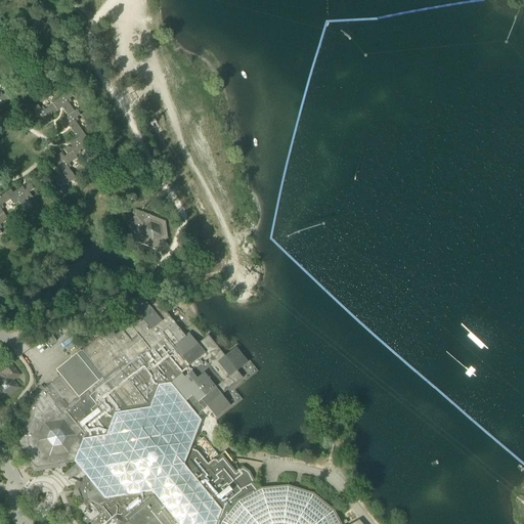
[(60,108),(67,117),(74,112),(67,101),(73,97),(69,92),(51,103),(52,105),(50,106),(55,113),(60,108)]
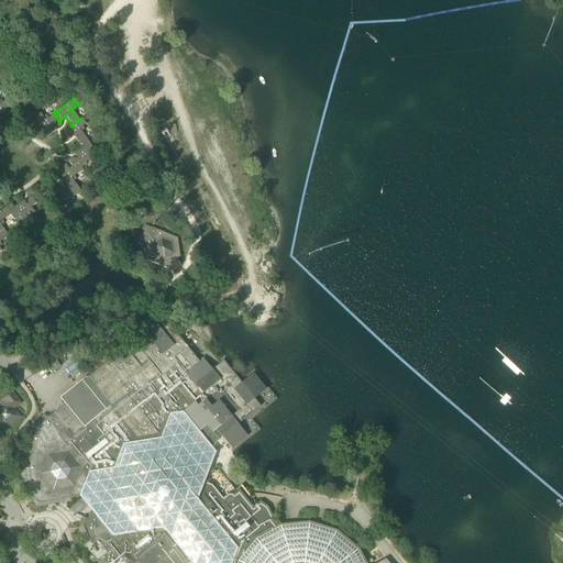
[(52,125),(59,121),(54,114),(45,120),(41,113),(34,118),(47,136),(56,131),(52,125)]
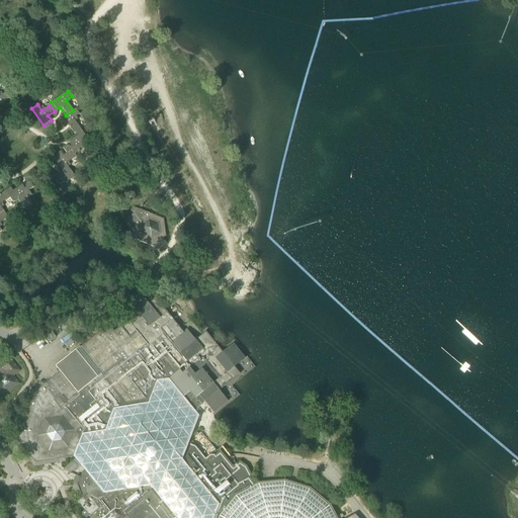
[(73,135),(75,134),(80,130),(73,118),(79,114),(75,109),(73,110),(66,115),(66,116),(57,121),(63,131),(68,127),(73,135)]
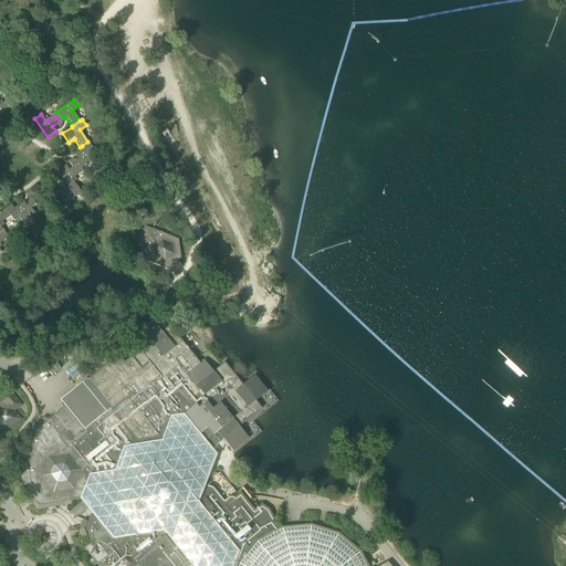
[(69,163),(72,168),(77,164),(82,169),(94,161),(91,157),(96,154),(87,142),(82,146),(84,149),(74,156),(77,159),(76,160),(72,159),(69,163)]
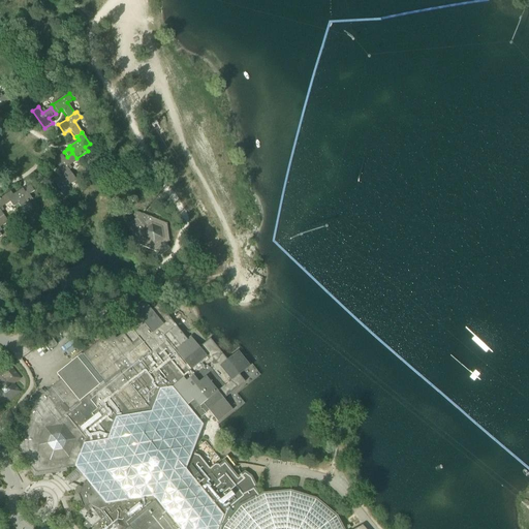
[(63,176),(59,179),(61,181),(71,174),(67,168),(78,161),(76,158),(72,153),(67,157),(64,159),(61,155),(53,161),(63,176)]
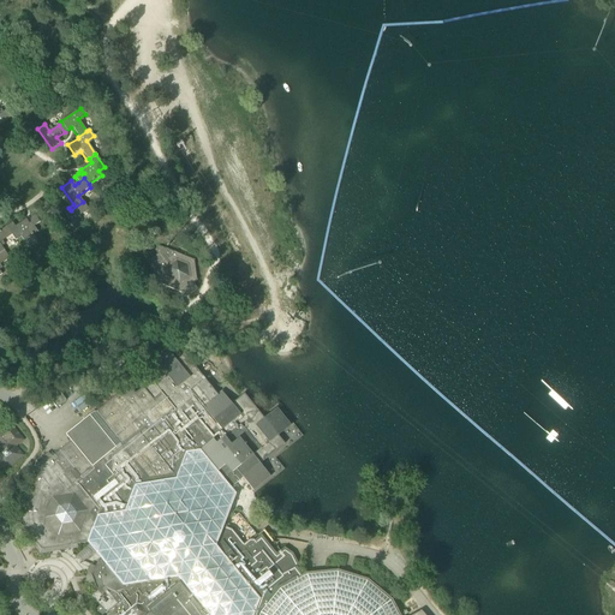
[(71,210),(69,208),(67,206),(59,210),(73,231),(79,226),(75,220),(89,210),(83,202),(71,210)]
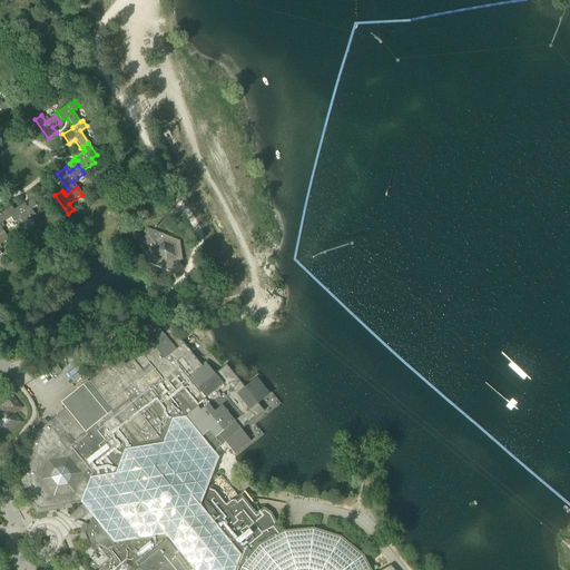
[(6,210),(10,218),(13,224),(19,219),(21,224),(35,215),(31,210),(37,207),(32,202),(28,204),(28,207),(27,208),(23,204),(13,210),(11,207),(6,210)]
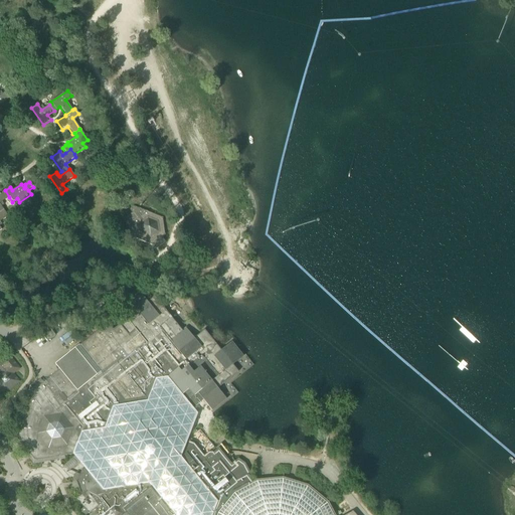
[(0,211),(3,209),(0,204),(0,203),(9,197),(5,190),(0,193),(0,211)]
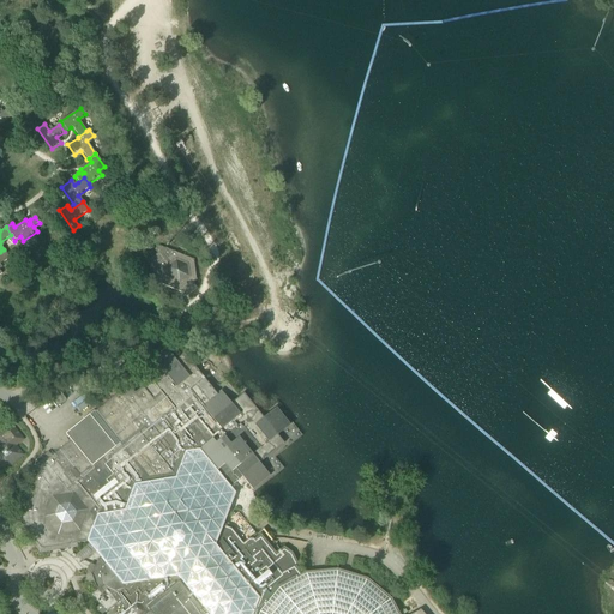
[(151,259),(152,274),(160,272),(161,284),(180,293),(182,290),(187,296),(197,289),(192,283),(196,281),(193,260),(164,250),(151,259)]
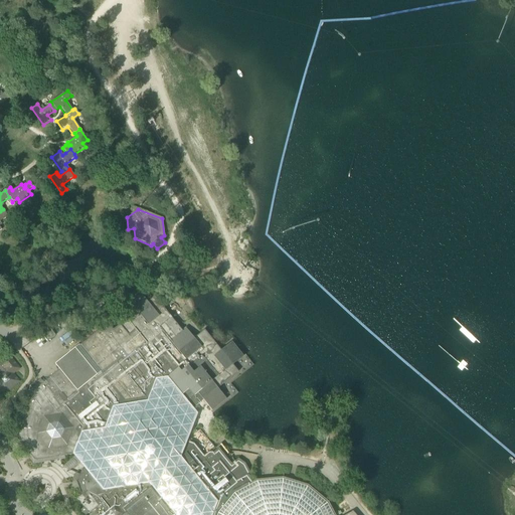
[(354,514),(352,512),(346,514),(333,514),(327,503),(307,487),(282,479),(256,482),(252,484),(247,476),(249,475),(245,465),(237,460),(231,465),(218,449),(213,453),(209,453),(203,457),(193,444),(187,442),(196,414),(193,408),(196,406),(203,400),(211,411),(226,399),(217,389),(237,372),(232,365),(242,357),(231,343),(221,351),(204,331),(194,339),(185,328),(182,331),(154,298),(147,303),(139,293),(124,304),(133,315),(127,319),(123,315),(115,320),(119,325),(114,330),(110,327),(104,332),(101,329),(79,346),(78,345),(54,365),(58,370),(34,390),(16,438),(35,461),(73,455),(74,456),(73,458),(72,460),(73,462),(74,463),(75,464),(77,464),(78,464),(80,464),(83,468),(76,481),(81,495),(76,499),(84,508),(78,512),(80,514),(86,514),(94,509),(98,514),(97,514),(354,514)]
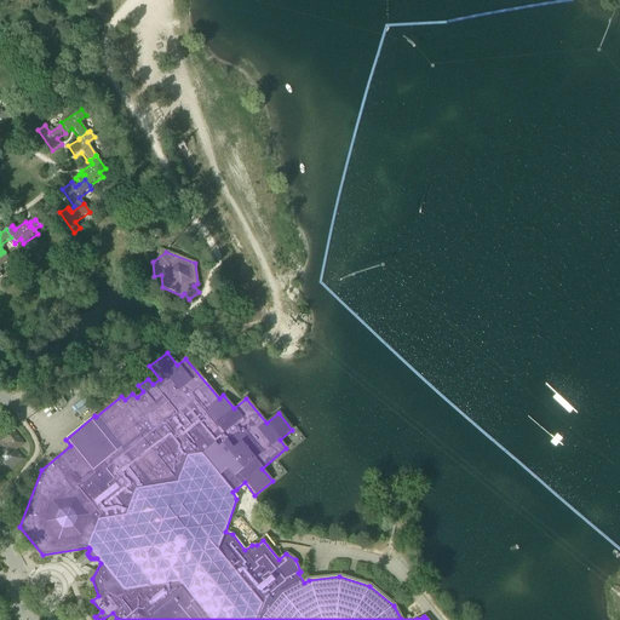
[(51,402),(57,412),(67,405),(61,396),(51,402)]
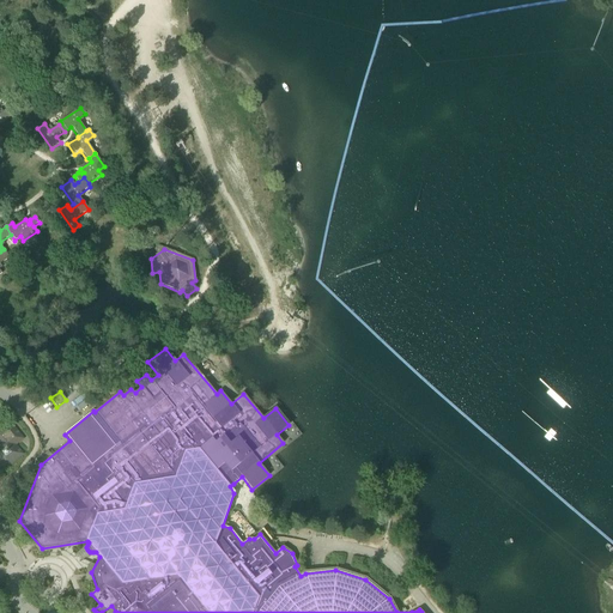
[(0,463),(5,469),(24,454),(17,445),(24,439),(10,422),(0,429),(0,463)]
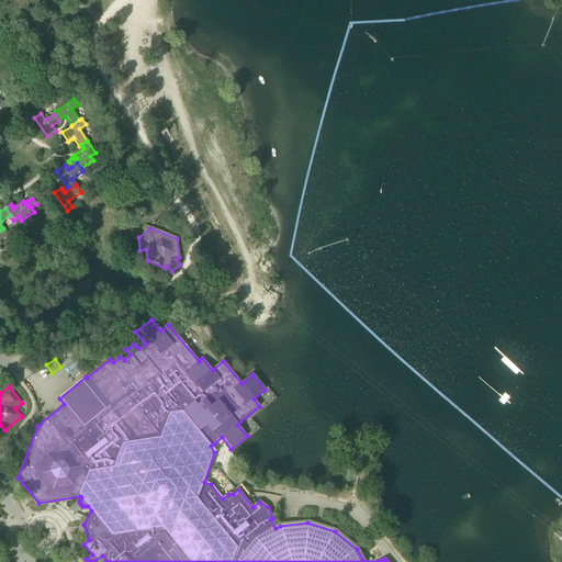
All buildings are outlined.
